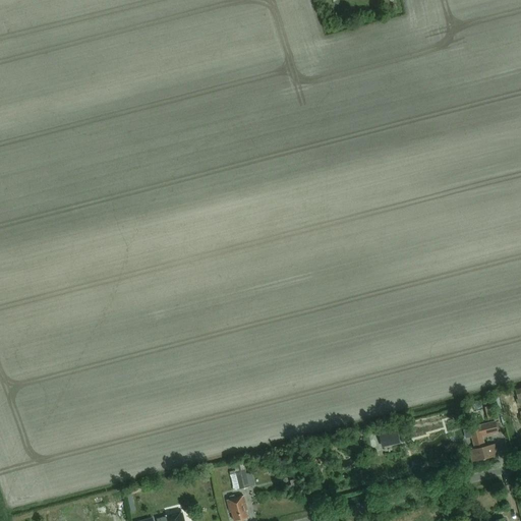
[(477,450),(469,452),(472,462),(498,456),(495,445),(482,448),(482,446),(484,446),(482,438),(498,433),(495,422),(469,428),(474,448),(476,448),(477,450)]
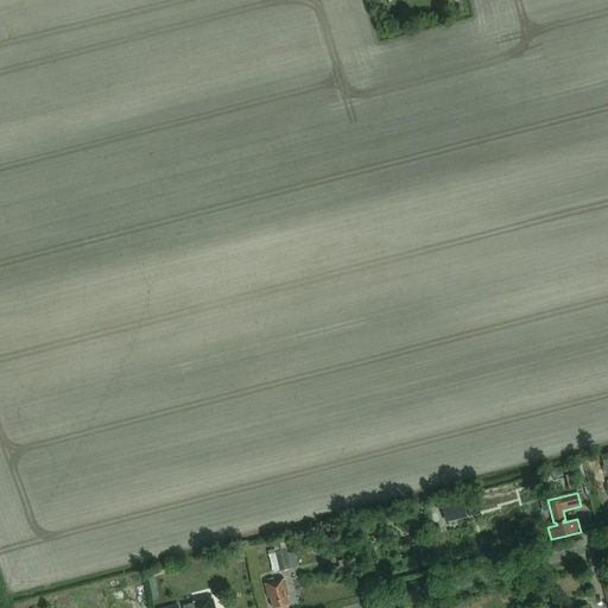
[(443,523),(464,518),(461,502),(439,508),(443,523)]
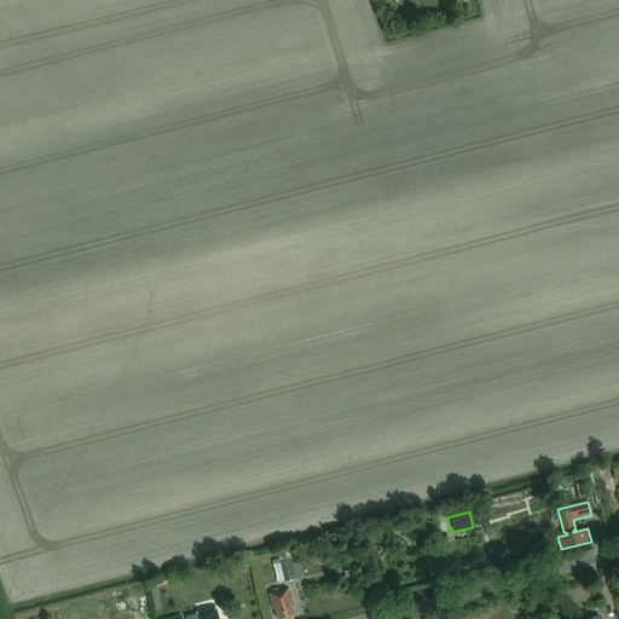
[(296,580),(289,551),(278,554),(285,583),(296,580)]
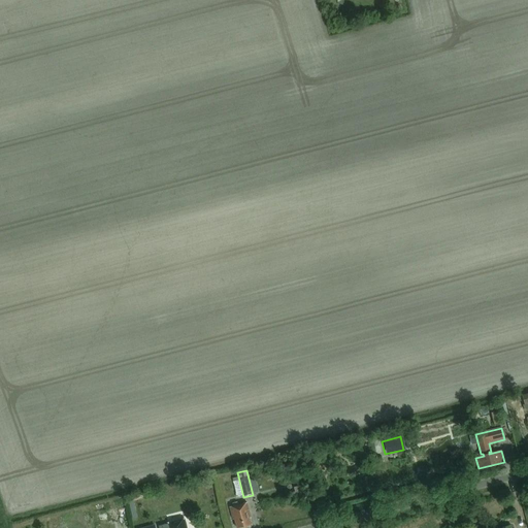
[(294,488),(296,497),(306,494),(303,482),(297,484),(298,487),(294,488)]
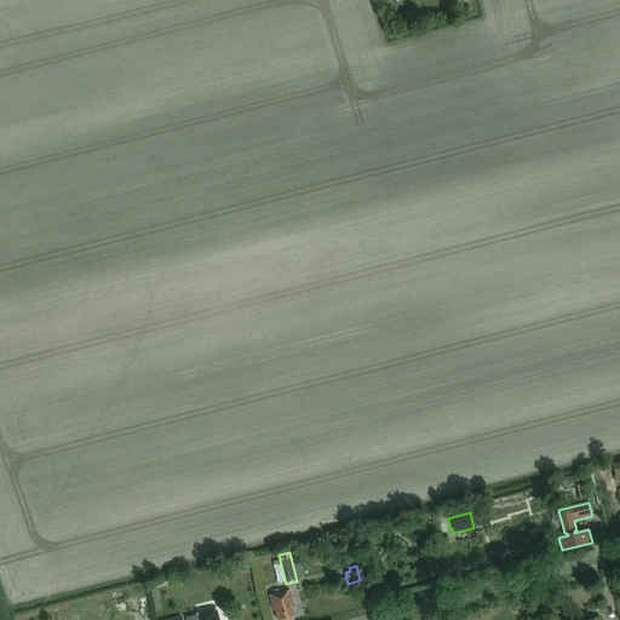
[(277,619),(281,619),(294,616),(292,609),(294,609),(290,591),(270,596),(273,606),(274,606),(277,619)]
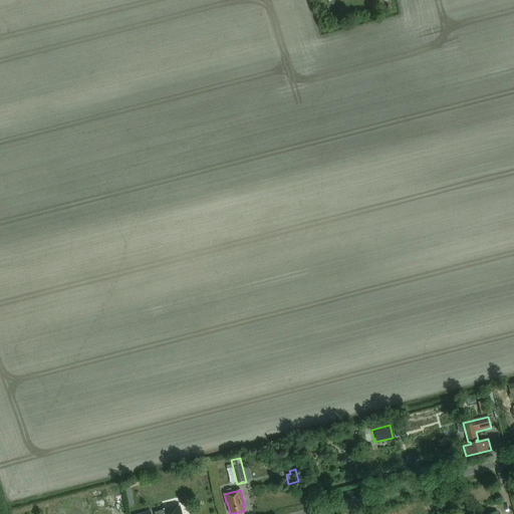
[(95,494),(96,506),(115,505),(114,493),(95,494)]
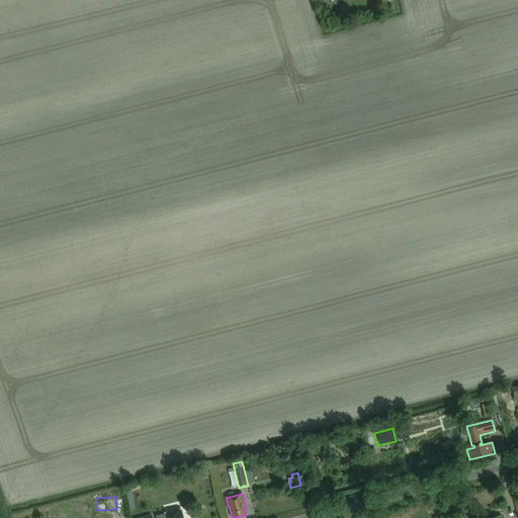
[(183,517),(179,501),(173,503),(175,511),(164,513),(165,517),(183,517)]
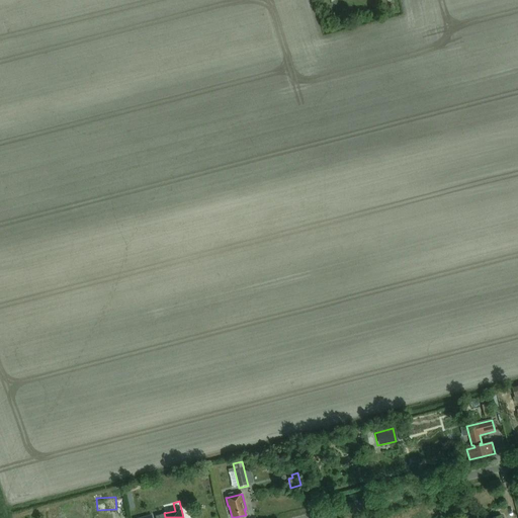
All buildings are outlined.
